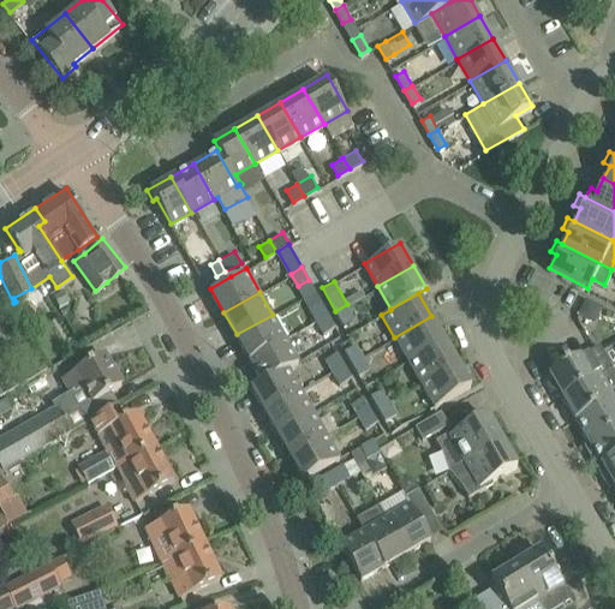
[(585,297),(577,312),(589,318),(596,316),(602,305),(585,297)]
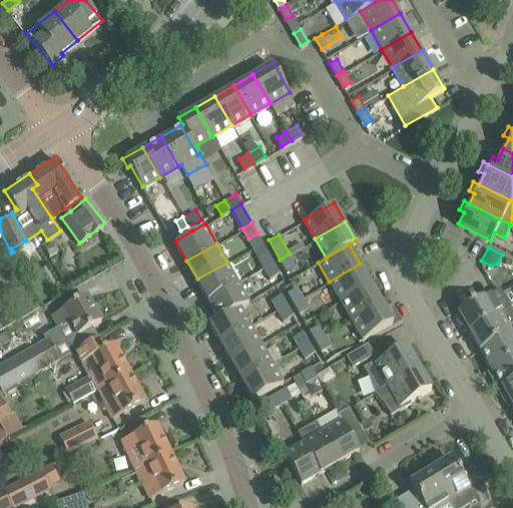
[(258,256),(264,267),(274,261),(268,250),(258,256)]
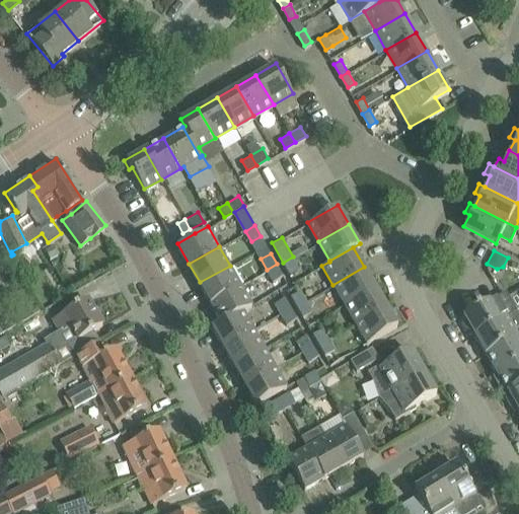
[(283,263),(289,273),(299,267),(293,257),(283,263)]
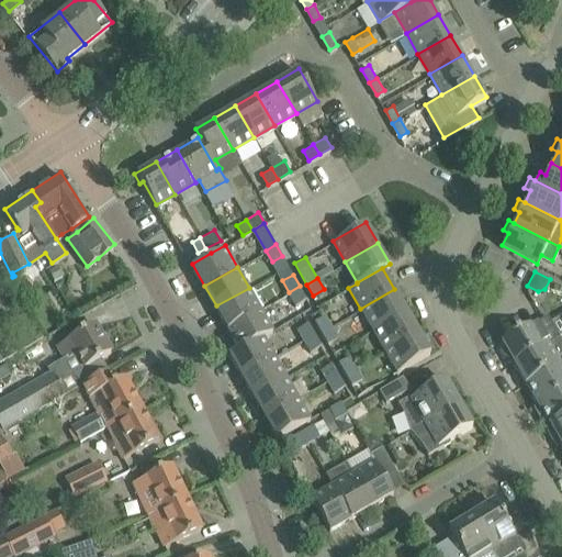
[(300,286),(289,292),(295,303),(306,297),(300,286)]
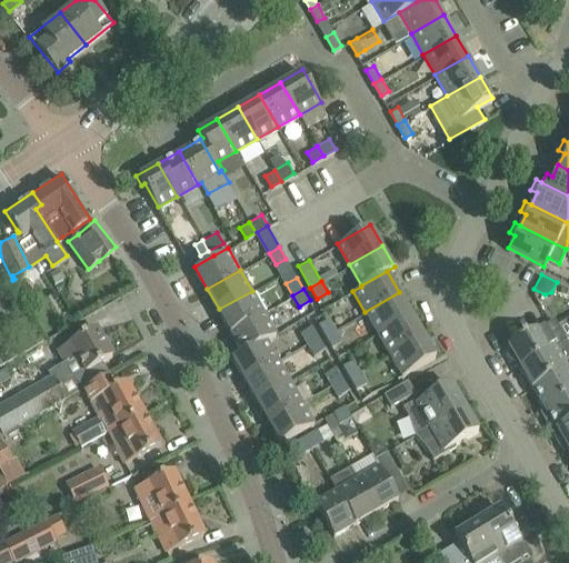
[(252,291),(219,309),(231,330),(263,311),(252,291)]
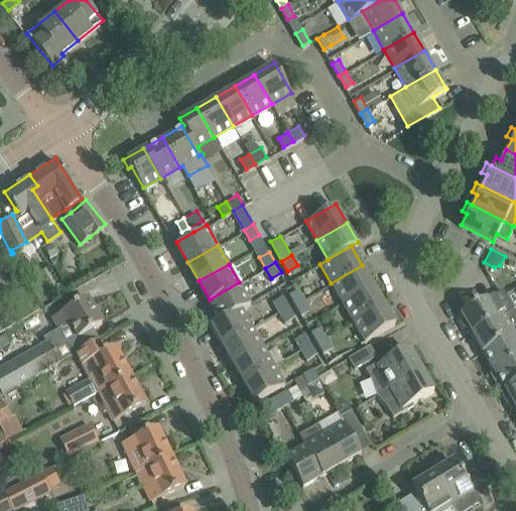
[(342,301),(373,283),(362,265),(331,283),(342,301)]
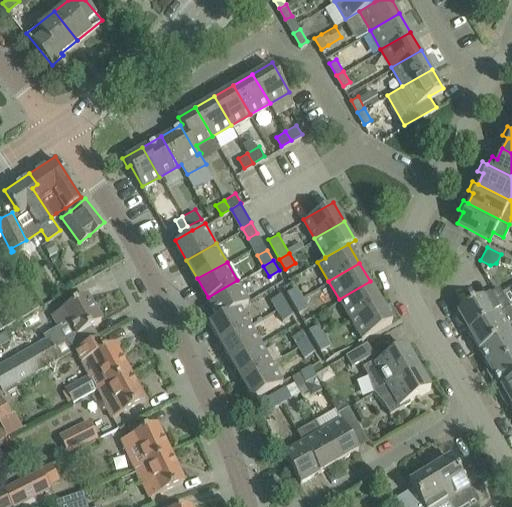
[(237,280),(208,297),(218,316),(209,321),(238,305),(238,304),(248,299),(237,280)]
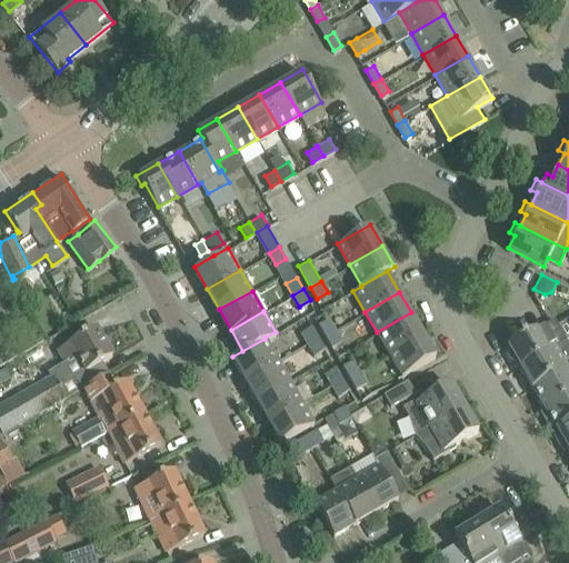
[(411,312),(377,332),(389,353),(423,333),(411,312)]
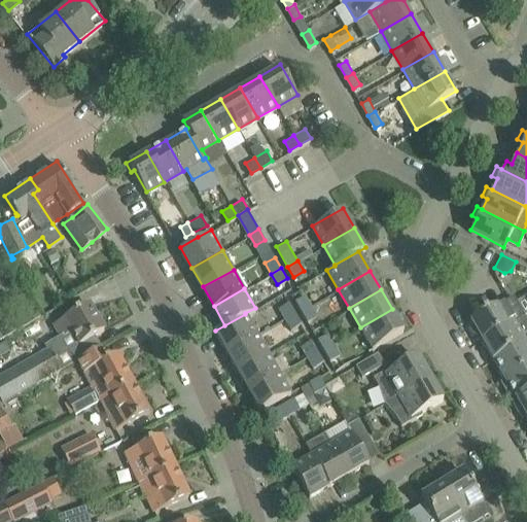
[(302,310),(312,304),(306,293),(295,300),(302,310)]
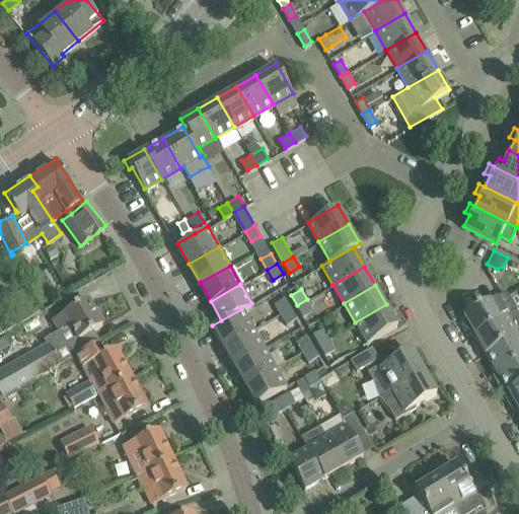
[(463,313),(465,315),(462,317),(462,319),(465,325),(468,326),(470,324),(474,333),(517,308),(509,295),(499,301),(495,295),(463,313)]
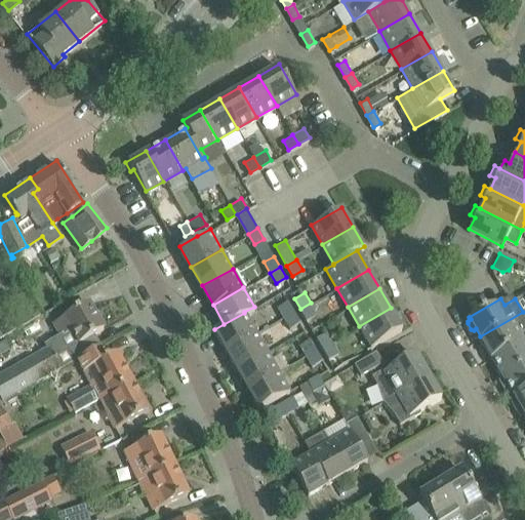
[(294,310),(288,300),(277,306),(283,316),(294,310)]
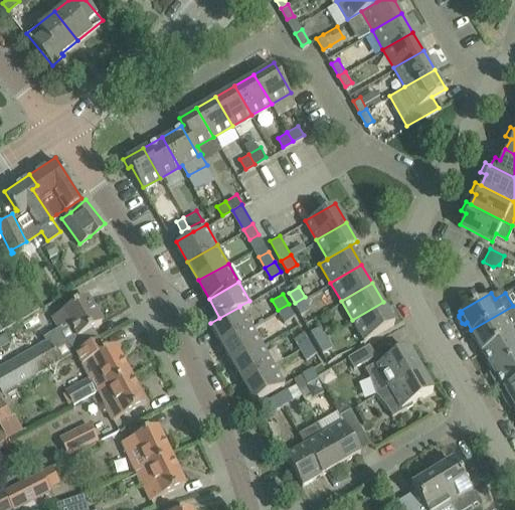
[(46,340),(0,365),(0,393),(59,359),(75,350),(98,337),(92,326),(102,320),(87,295),(52,315),(58,325),(43,335),(46,340)]
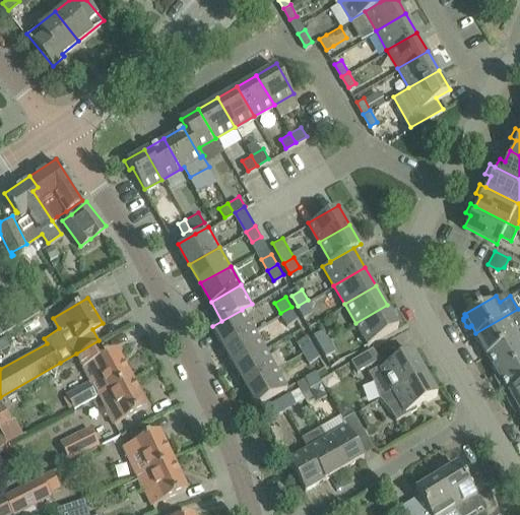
[(298,306),(304,316),(314,310),(308,300),(298,306)]
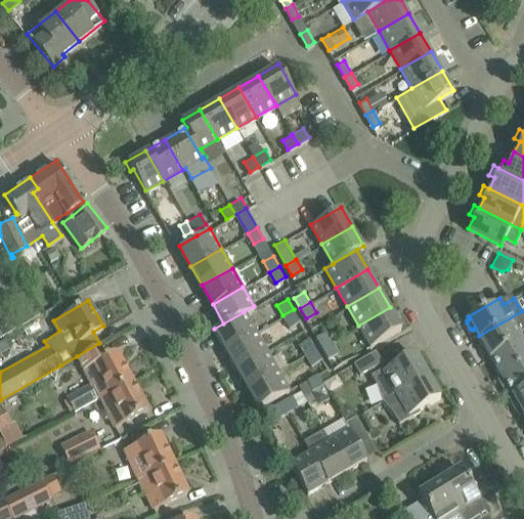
[(369,345),(383,338),(401,328),(390,307),(358,326),(369,345)]
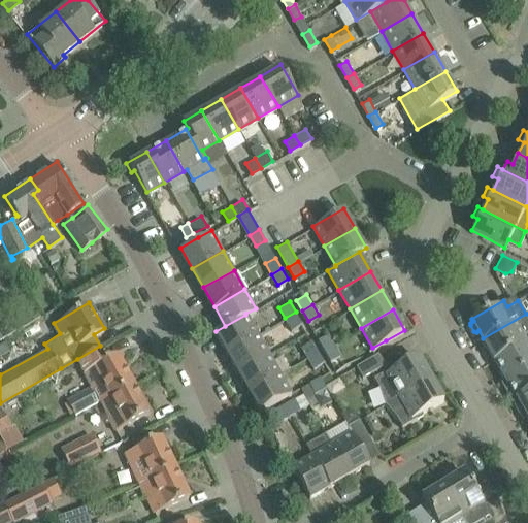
[(296,312),(285,318),(291,328),(302,322),(296,312)]
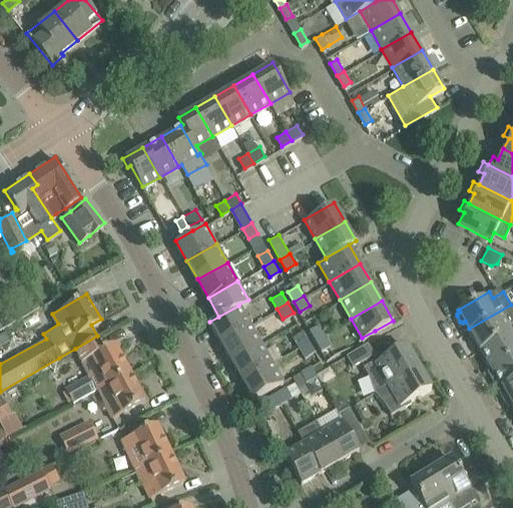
[(512,320),(512,308),(511,305),(469,329),(480,348),(511,330),(508,323),(512,320)]
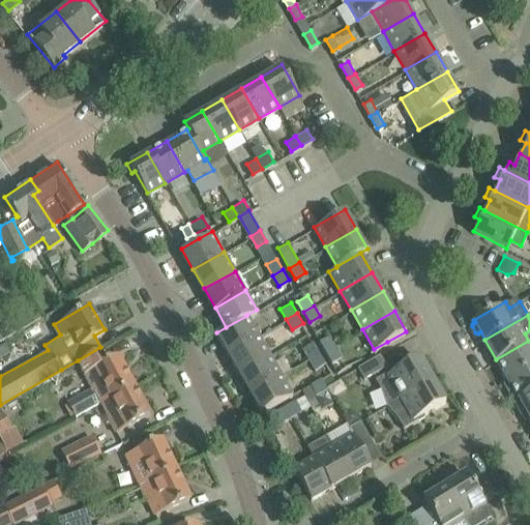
[(246,316),(216,332),(228,352),(258,334),(246,316)]
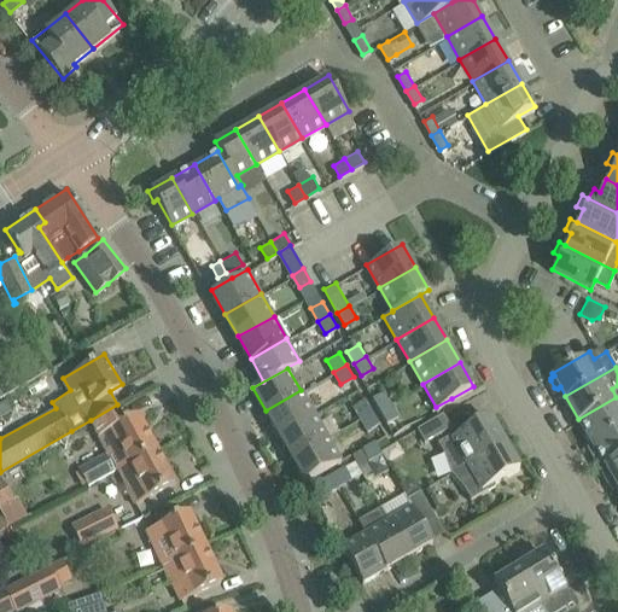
[(379,408),(392,401),(385,389),(372,396),(379,408)]
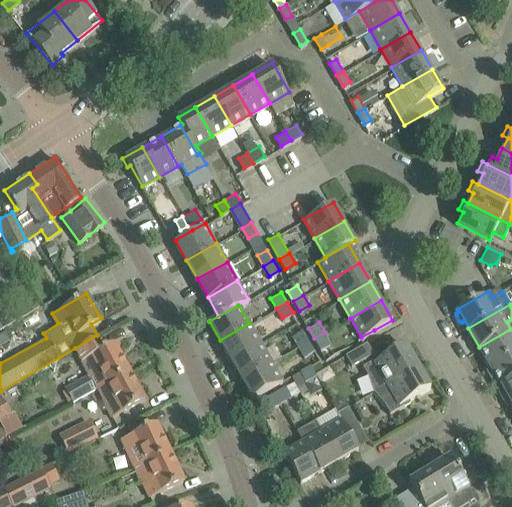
[(249,323),(220,340),(231,359),(260,342),(249,323)]
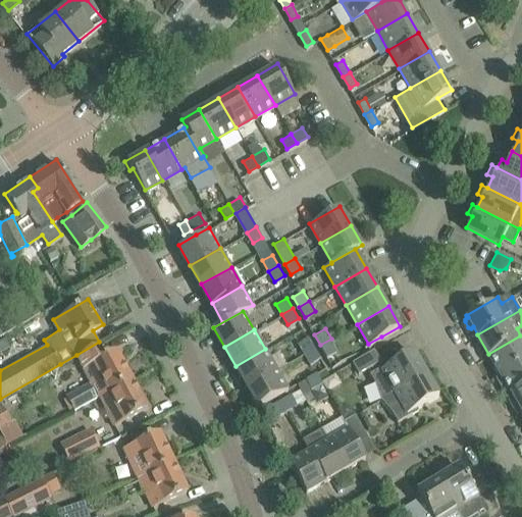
[(314,346),(308,335),(298,342),(304,352),(314,346)]
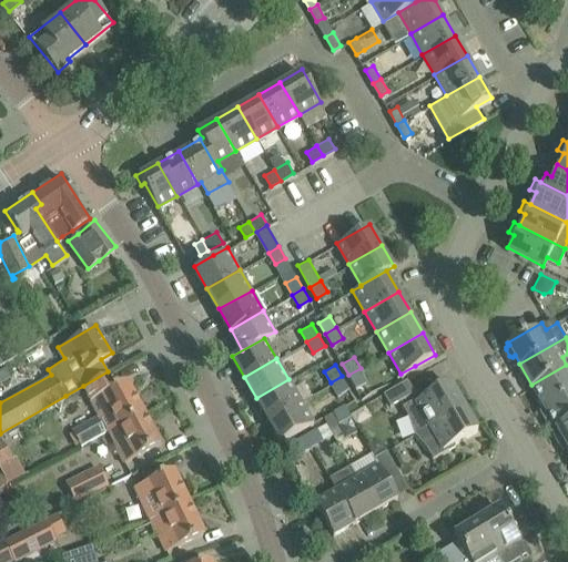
[(531,385),(544,405),(567,390),(567,367),(566,365),(531,385)]
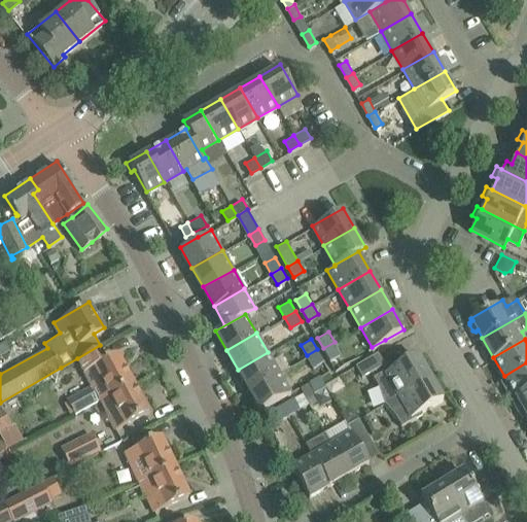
[(335,342),(323,348),(330,359),(341,352),(335,342)]
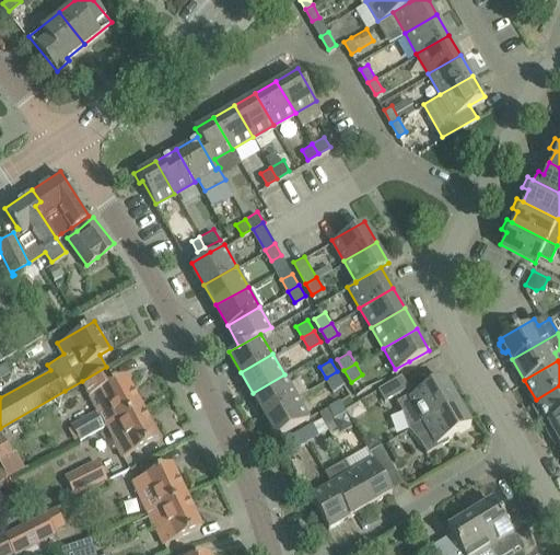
[(71,421),(80,438),(106,424),(141,404),(125,373),(114,379),(106,367),(82,381),(96,408),(71,421)]
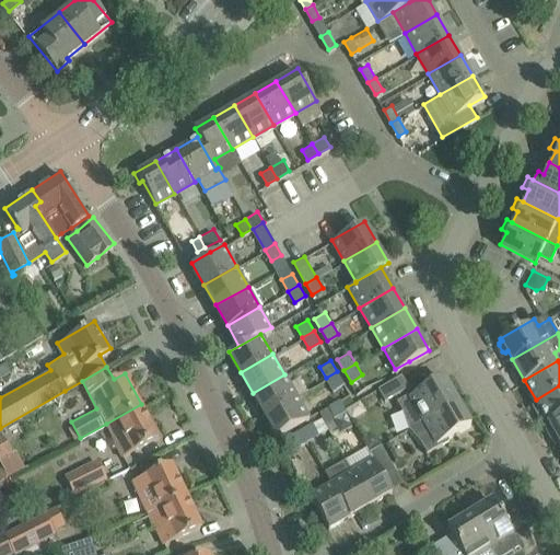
[(337,371),(326,378),(333,389),(343,382),(337,371)]
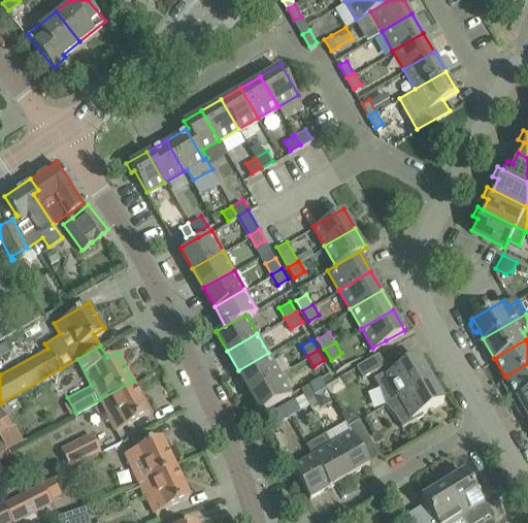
[(386,363),(378,352),(356,365),(362,377),(386,363)]
